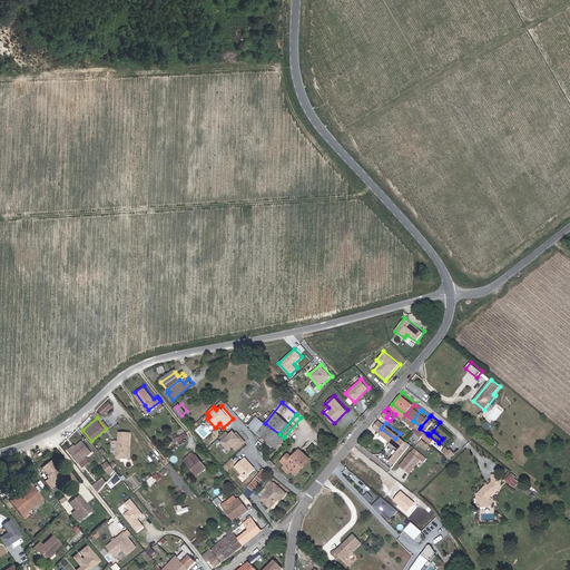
[(233,448),(236,451),(246,442),(235,429),(229,433),(227,431),(218,438),(229,450),(233,448)]
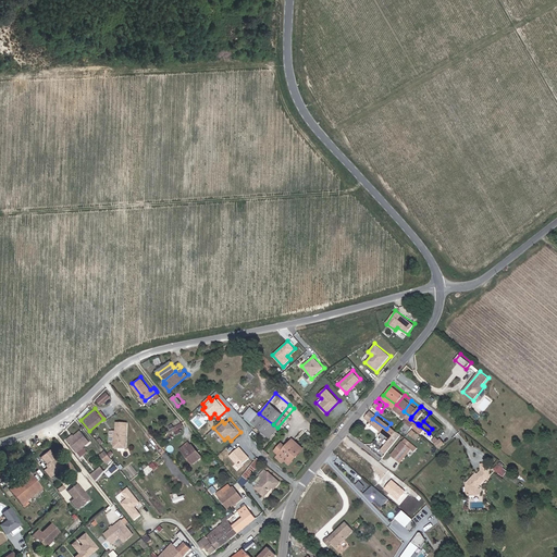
[(116,421),(116,430),(116,432),(114,432),(114,440),(126,441),(127,422),(116,421)]
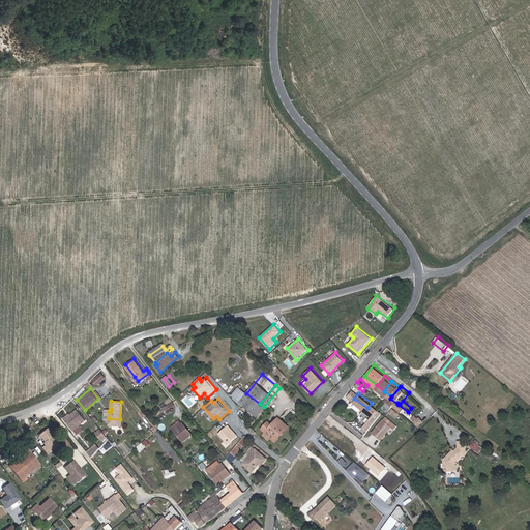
[(380,410),(372,403),(367,408),(376,415),(380,410)]
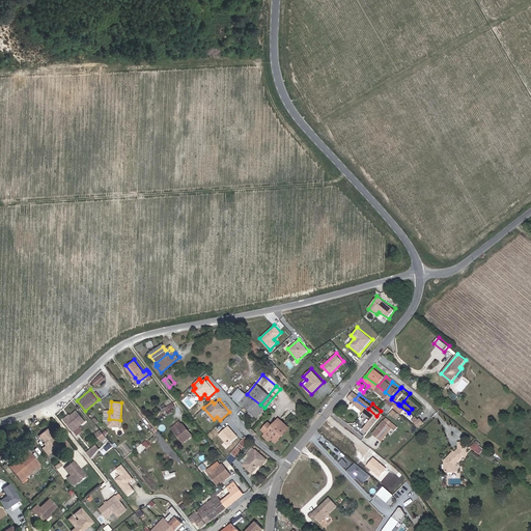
[(166,415),(174,412),(171,404),(163,409),(166,415)]
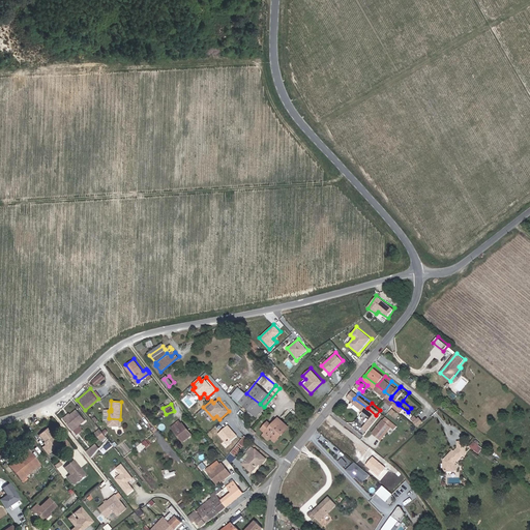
[(70,425),(84,417),(78,409),(70,414),(65,418),(70,425)]
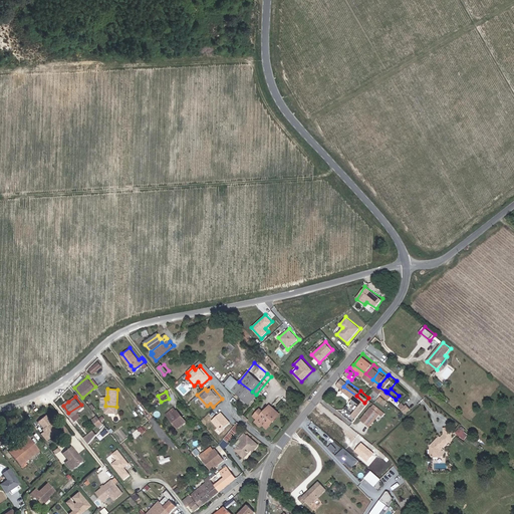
[(390,410),(376,401),(364,417),(373,424),(383,411),(387,413),(390,410)]
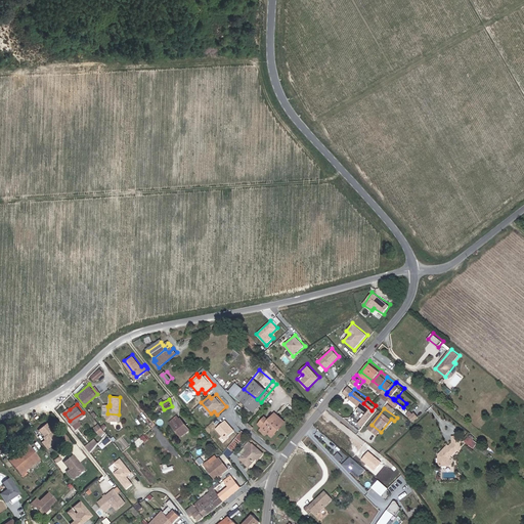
[(418,417),(423,411),(419,408),(417,409),(413,412),(418,417)]
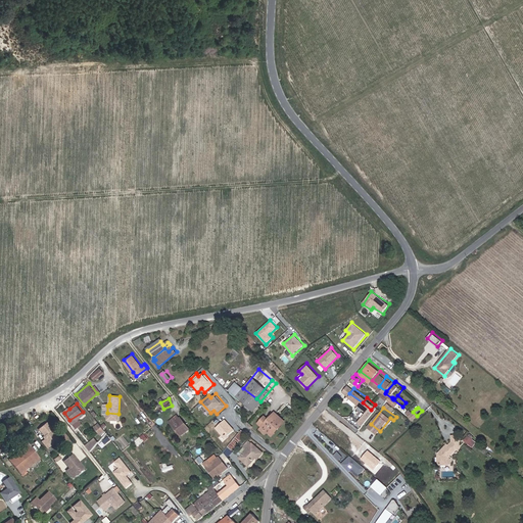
[(268,428),(273,433),(285,419),(276,411),(270,418),(264,424),(268,428)]
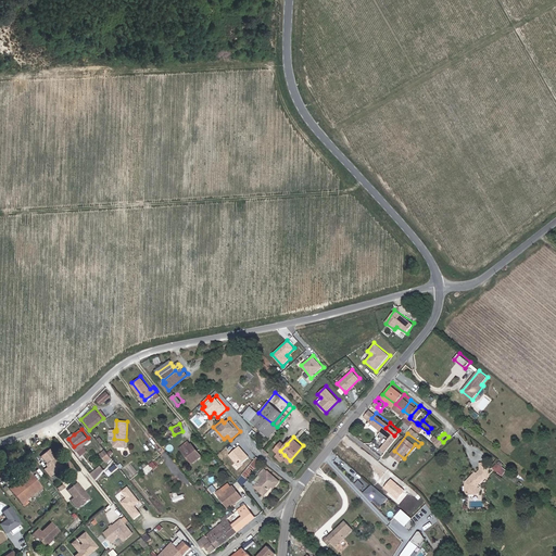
[(90,440),(88,438),(74,446),(77,450),(90,440)]
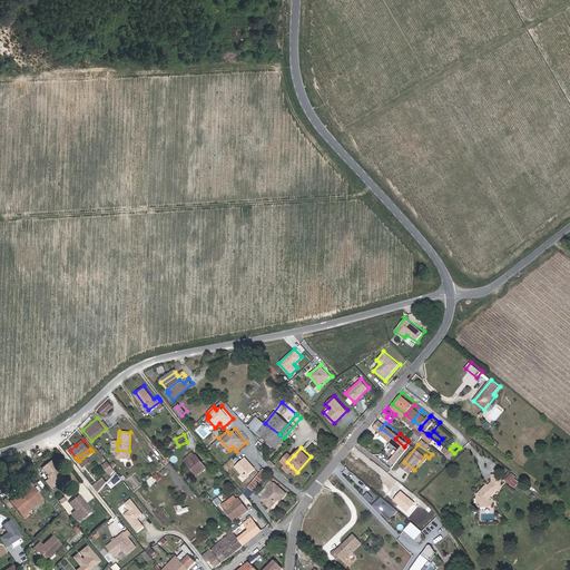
[(434,449),(431,453),(439,458),(442,453),(434,449)]
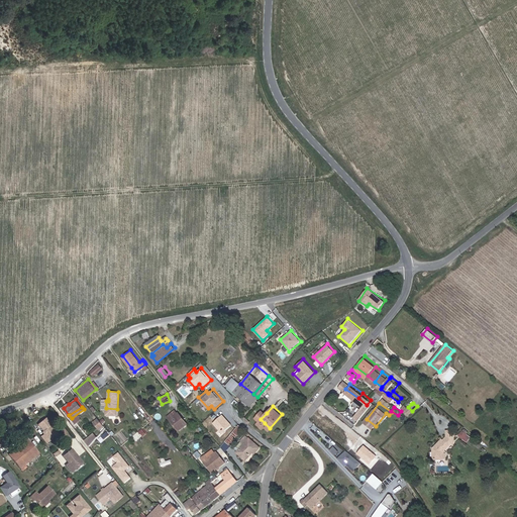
[(180,429),(188,422),(185,419),(184,419),(178,412),(176,409),(168,415),(180,429)]
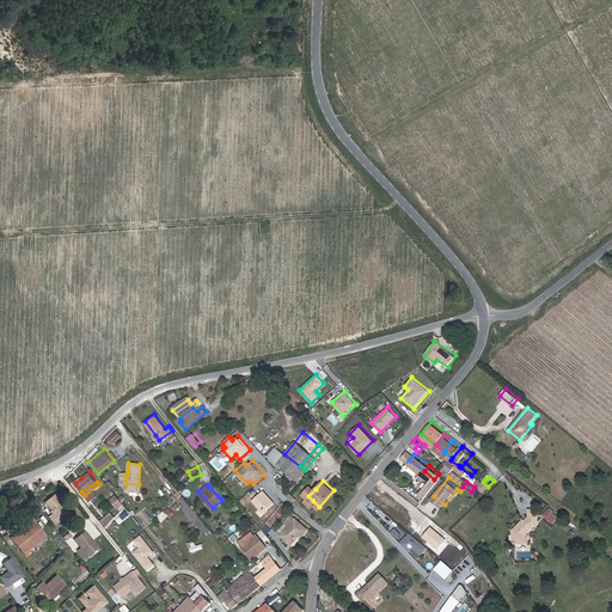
[(304,493),(308,496),(316,489),(311,484),(304,493)]
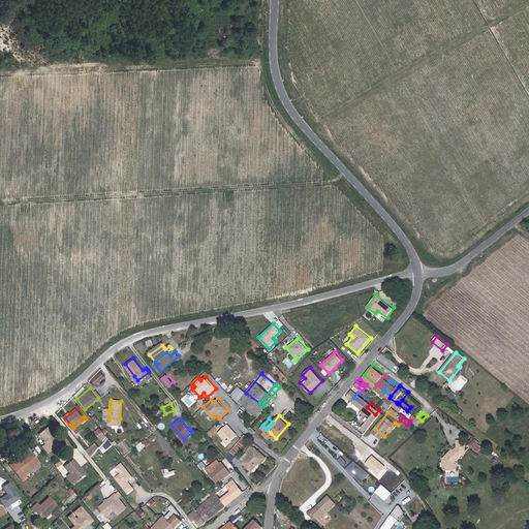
[(330,427),(337,433),(341,428),(334,422),(330,427)]
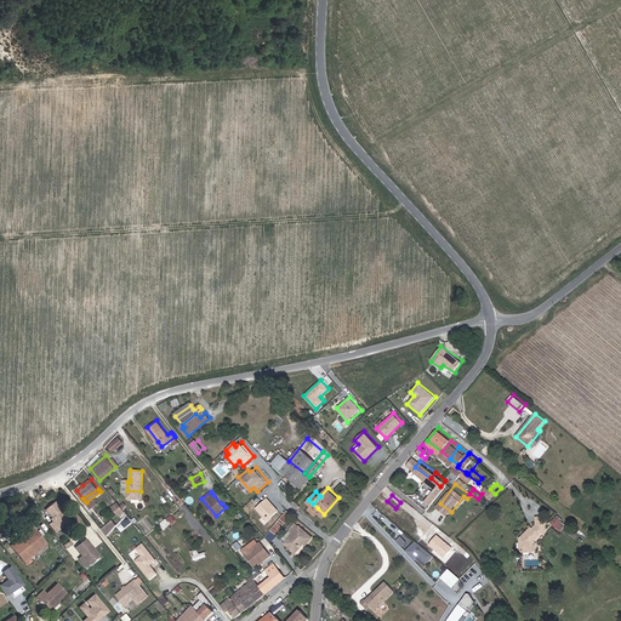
[(57,529),(61,525),(58,523),(67,516),(61,510),(63,507),(56,499),(47,506),(53,514),(52,516),(55,518),(51,520),(57,529)]
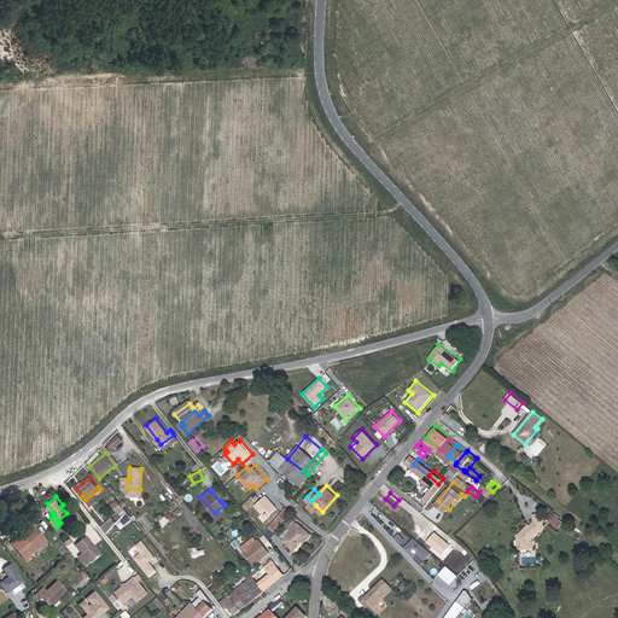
[(124,508),(117,499),(114,502),(121,511),(124,508)]
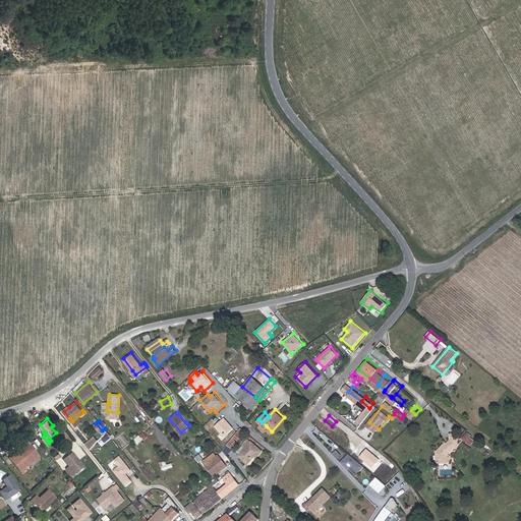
[(329,429),(332,426),(325,420),(319,427),(330,437),(331,435),(333,432),(331,431),(329,429)]
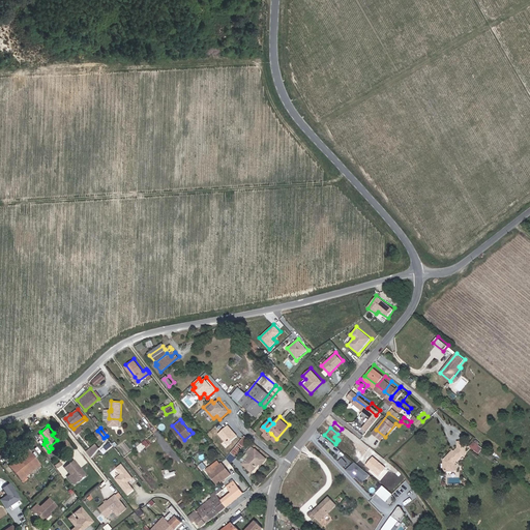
[(362,440),(355,433),(348,441),(357,448),(361,444),(359,443),(362,440)]
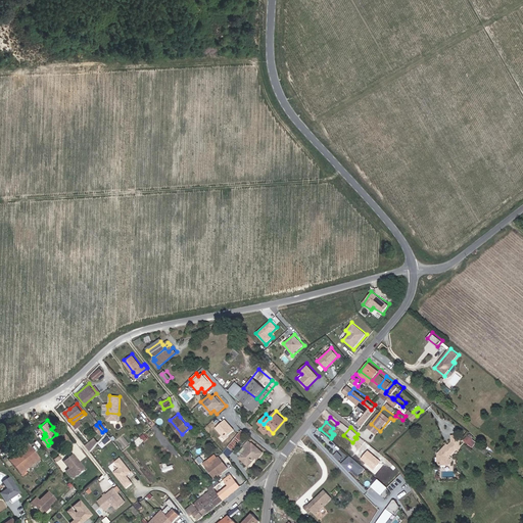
[(49,440),(51,442),(58,437),(56,434),(49,440)]
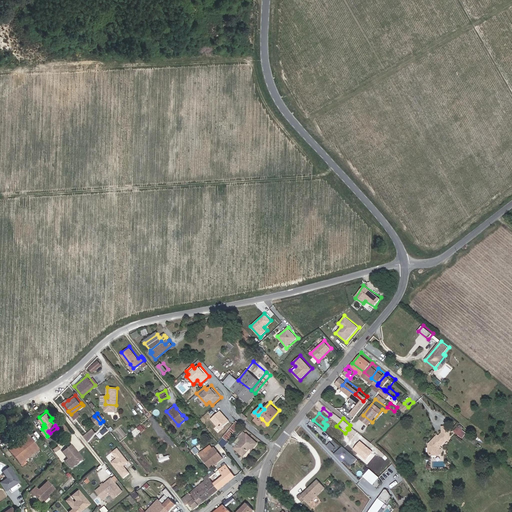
[(225,435),(229,439),(237,429),(233,425),(225,435)]
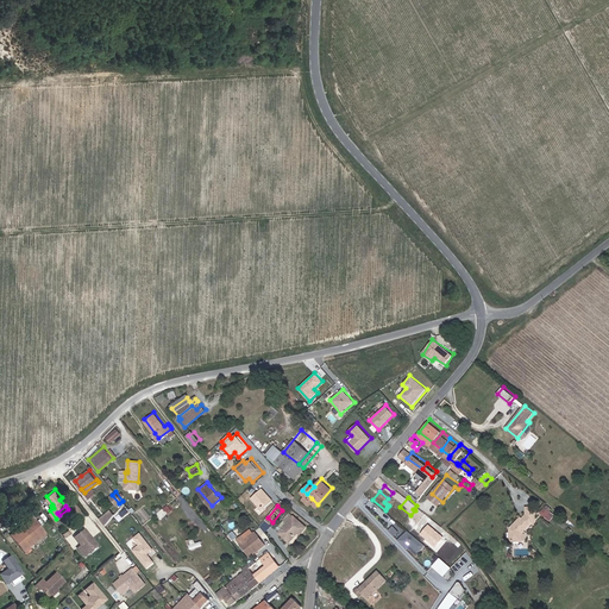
[(111,509),(104,515),(107,520),(114,514),(111,509)]
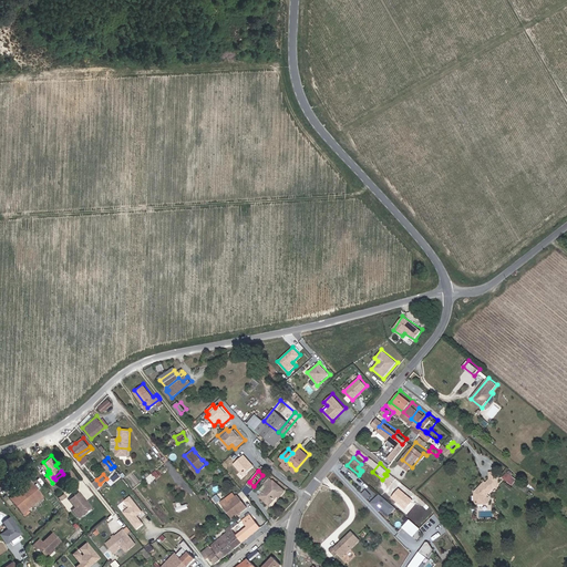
[(269,484),(261,493),(270,502),(278,493),(280,494),(286,487),(270,475),(265,481),(269,484)]
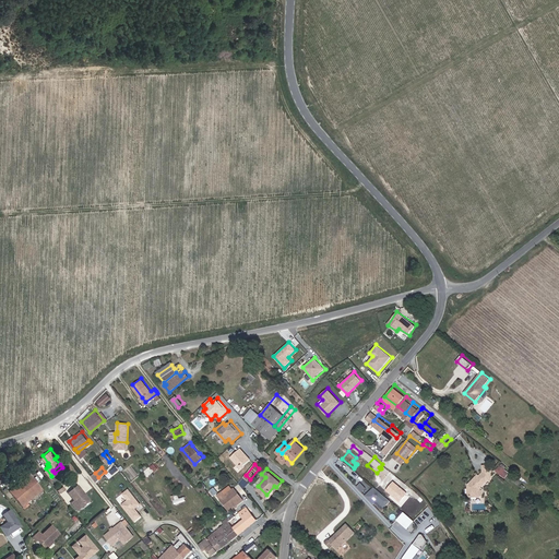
[(28,494),(39,485),(31,474),(6,494),(9,498),(13,494),(22,503),(31,496),(28,494)]
